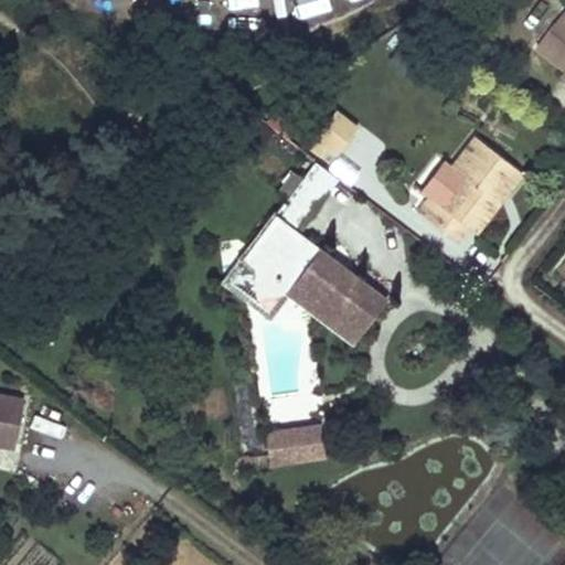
[(564,77),(564,19),(536,56),(564,77)]
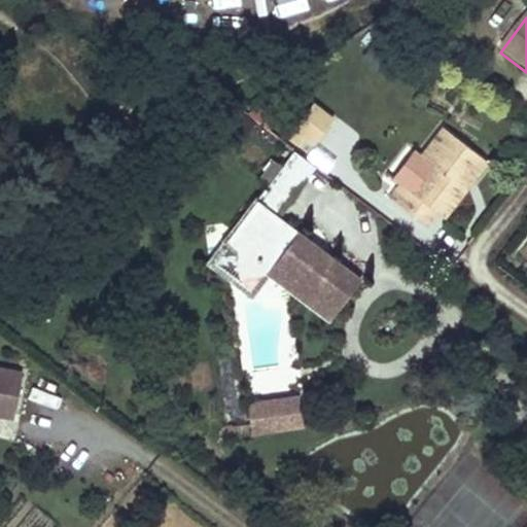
[(292,134),(314,147),(334,115),(312,102),(292,134)]
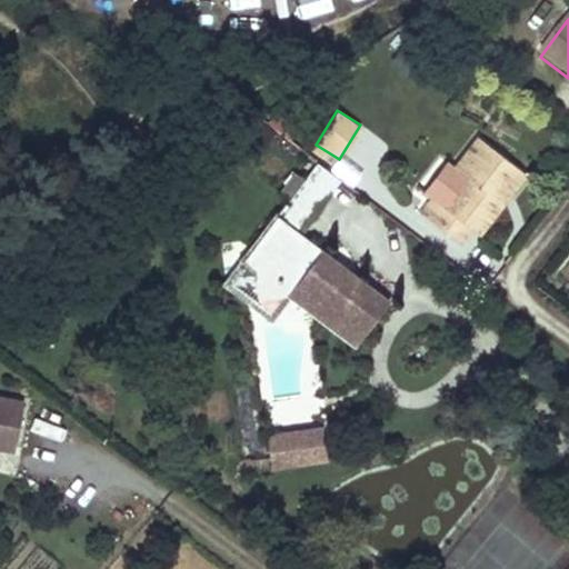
[(490,203),(513,175),(478,148),(456,176),(468,186),(447,213),(433,203),(421,220),(458,250),(469,236),(478,242),(500,212),(490,203)]
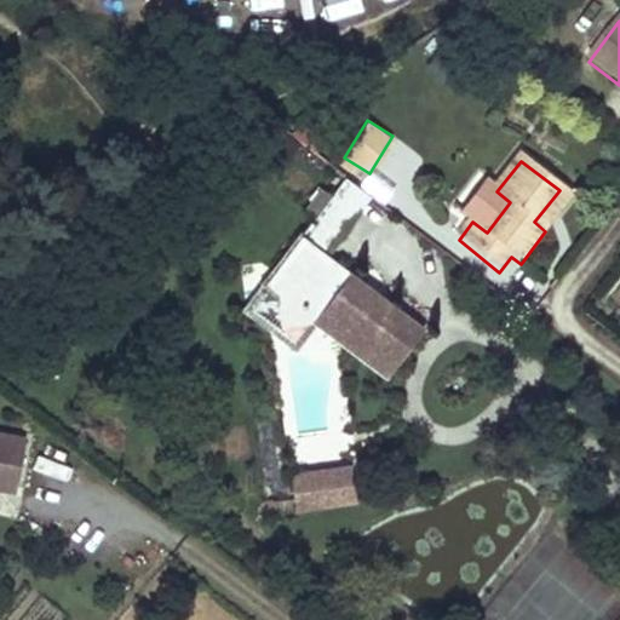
[(372,200),(346,182),(316,220),(342,239),(372,200)]
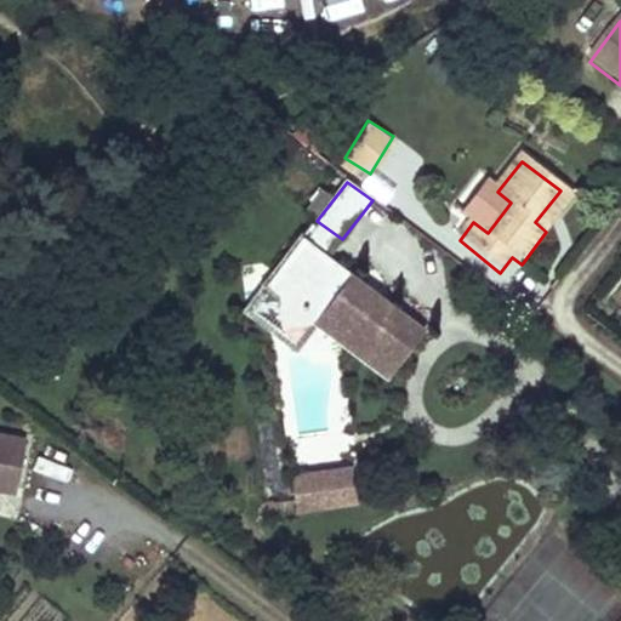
[(571,200),(560,191),(535,222),(546,232),(571,200)]
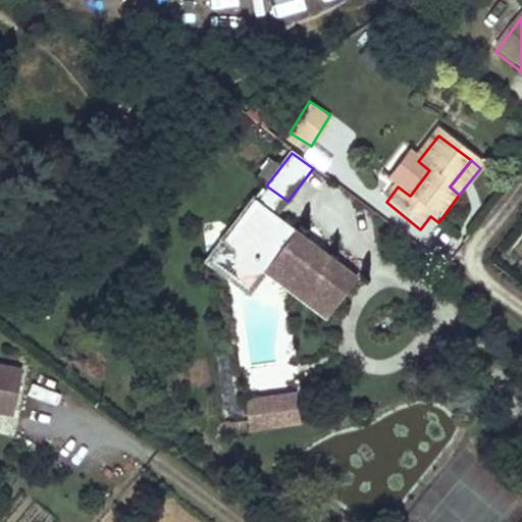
[(288,201),(266,186),(255,201),(276,217),(288,201)]
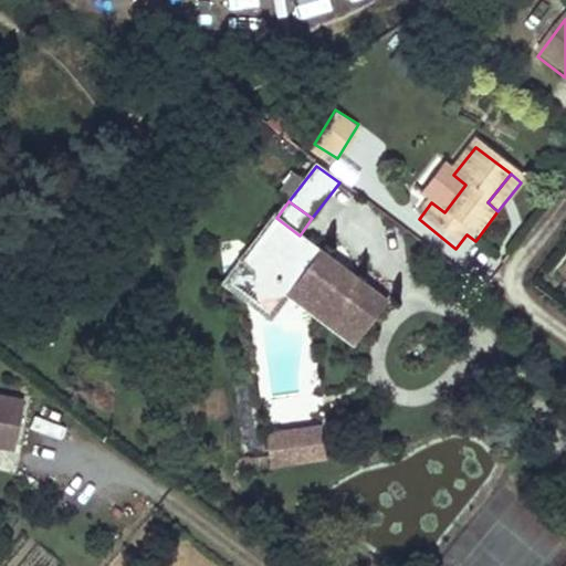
[(286,295),(306,292),(362,335),(388,302),(300,236),(276,218),(242,263),(253,271),(258,300),(286,295)]
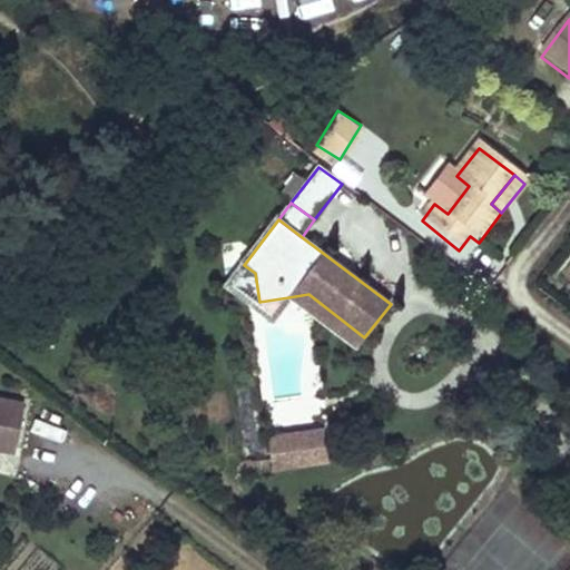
[(364,337),(308,294),(288,297),(355,350),(364,337)]
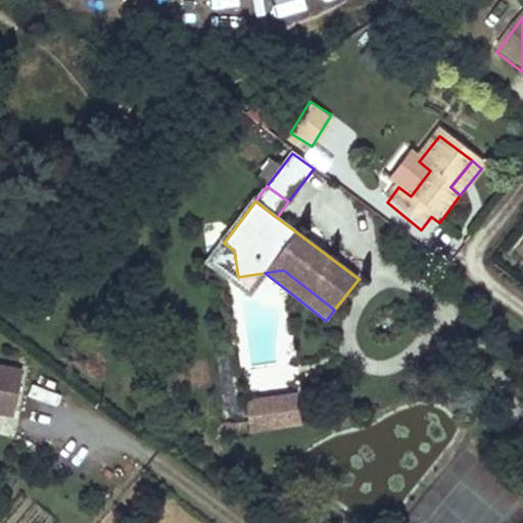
[(0,415),(15,418),(25,373),(0,368),(0,415)]
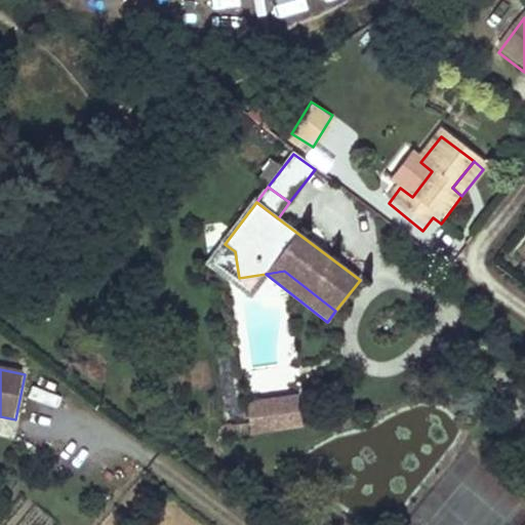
[(221,386),(223,417),(242,417),(241,386),(221,386)]
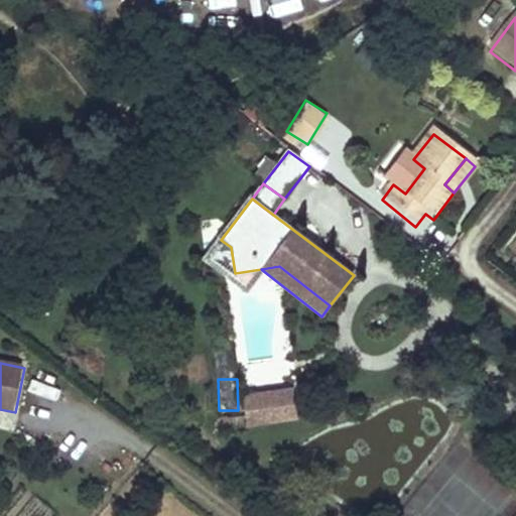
[(294,397),(292,387),(242,395),(244,406),(294,397)]
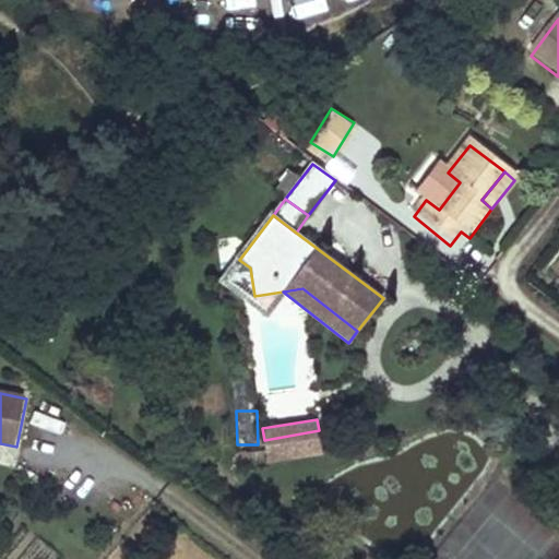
[(321,452),(319,430),(264,440),(268,461),(321,452)]
